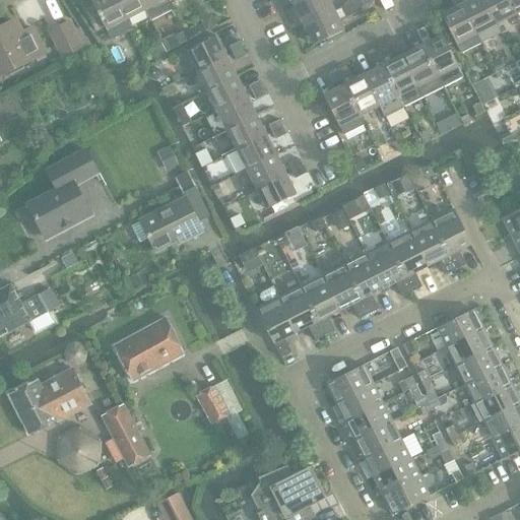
[(127,21),(127,20),(116,0),(77,0),(84,12),(94,7),(107,31),(107,30),(113,42),(132,31),(127,21)]
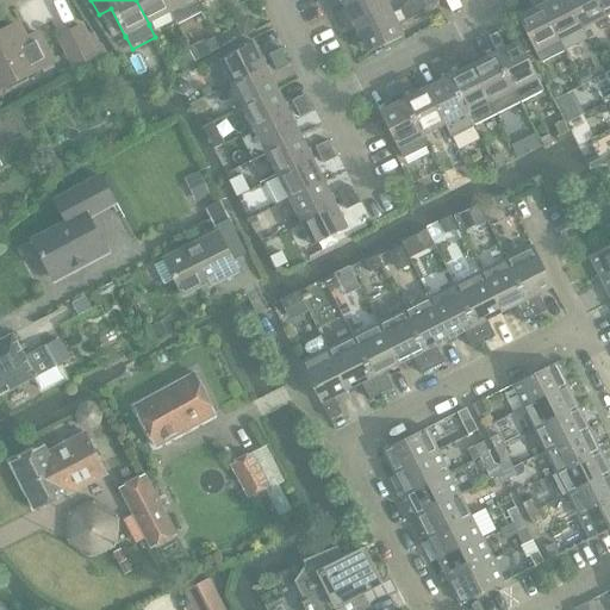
[(136,0),(149,24),(170,13),(172,13),(165,0),(136,0)]
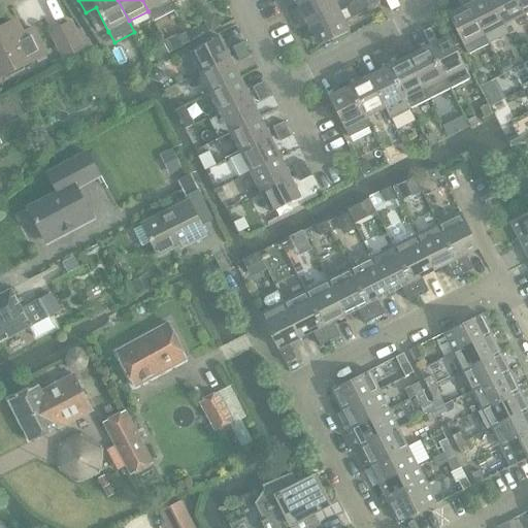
[(174,12),(169,1),(168,1),(167,0),(142,0),(149,11),(147,11),(154,23),(174,12)]
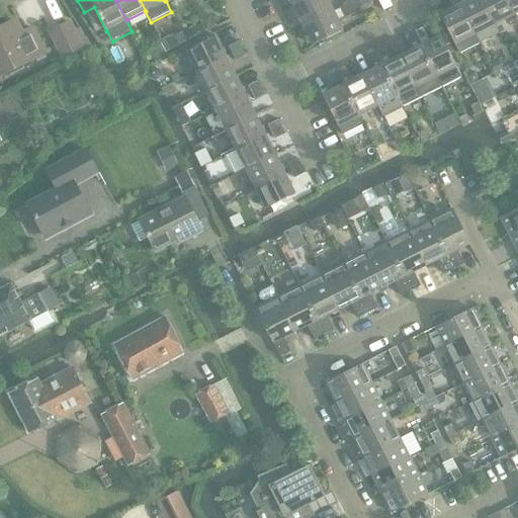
[(308,0),(293,8),(303,27),(333,12),(327,0),(308,0)]
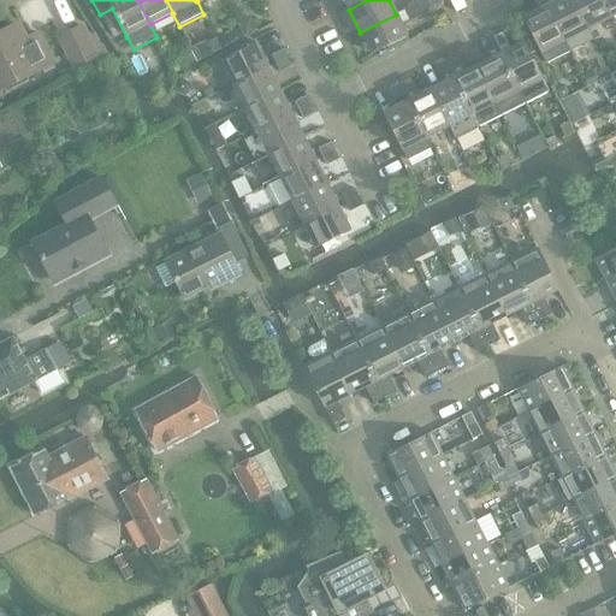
[(532,0),(538,11),(522,19),(545,64),(569,53),(563,41),(564,41),(543,0),(532,0)]
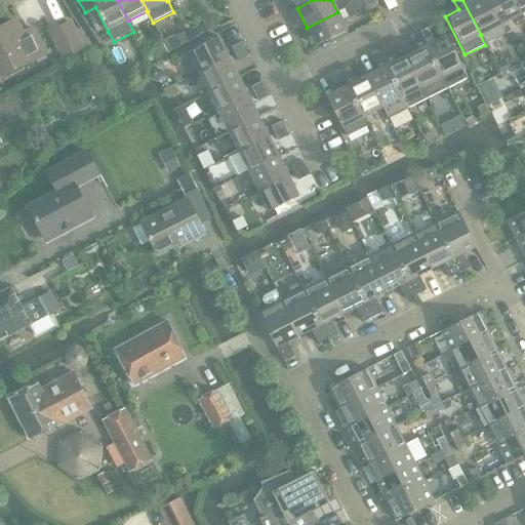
[(471,0),(462,0),(481,35),(480,35),(485,45),(505,35),(500,26),(487,0),(475,0),(473,2),(471,0)]
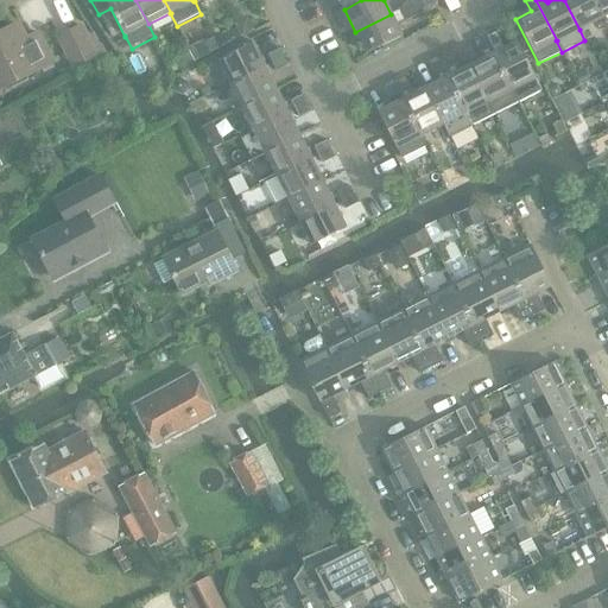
[(564,0),(580,30),(602,18),(593,0),(564,0)]
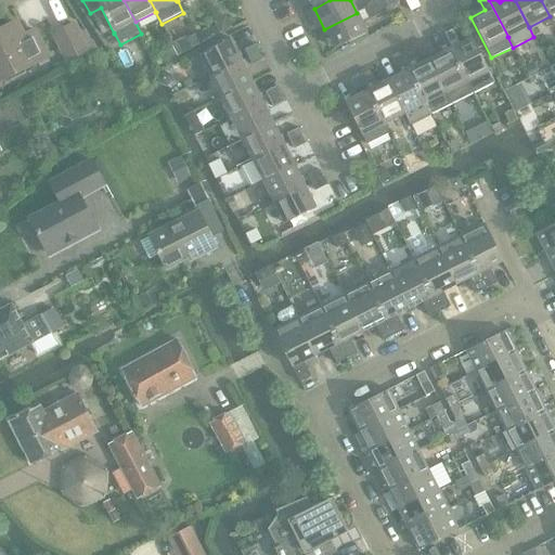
[(554,0),(541,0),(550,16),(554,13),(554,0)]
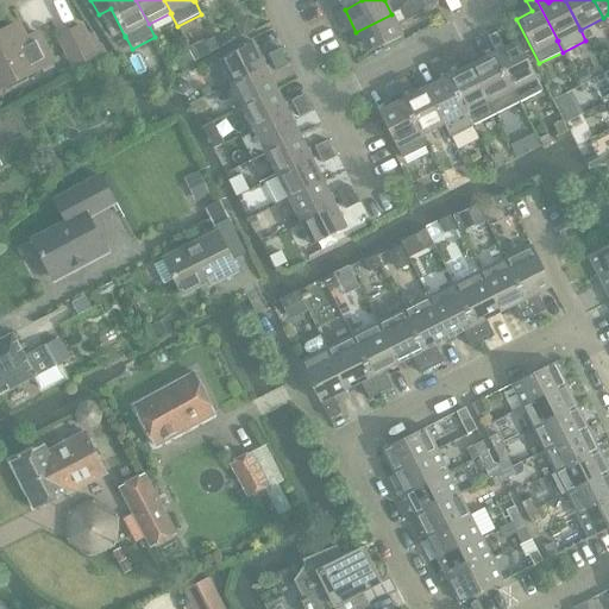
[(403,37),(391,14),(356,32),(368,56),(403,37)]
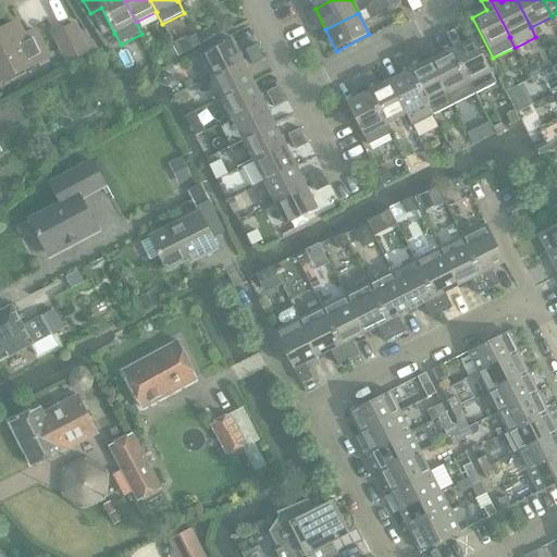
[(227,15),(215,21),(221,33),(233,27),(227,15)]
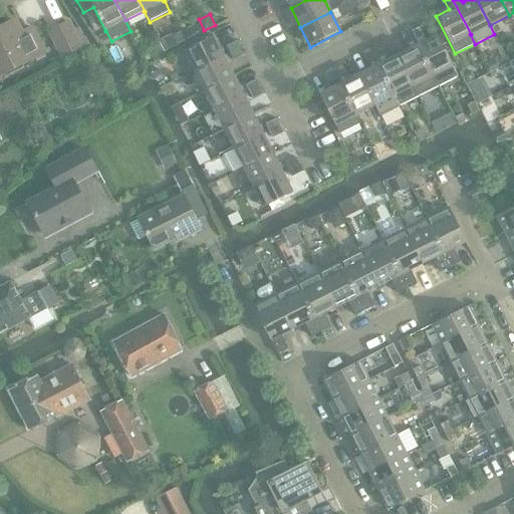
[(63,59),(82,50),(70,24),(50,34),(63,59)]
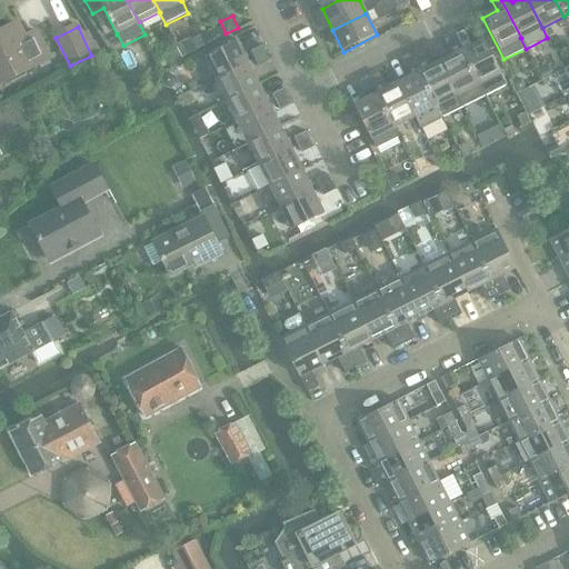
[(30,71),(51,61),(37,33),(18,42),(11,29),(0,33),(0,82),(29,69),(30,71)]
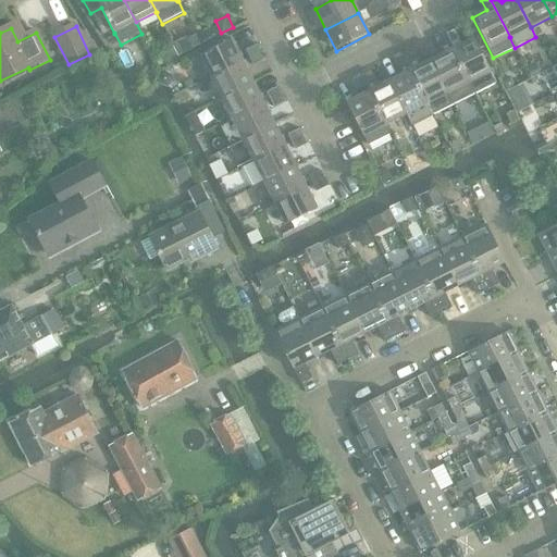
[(208,29),(196,36),(200,45),(213,38),(212,37),(208,29)]
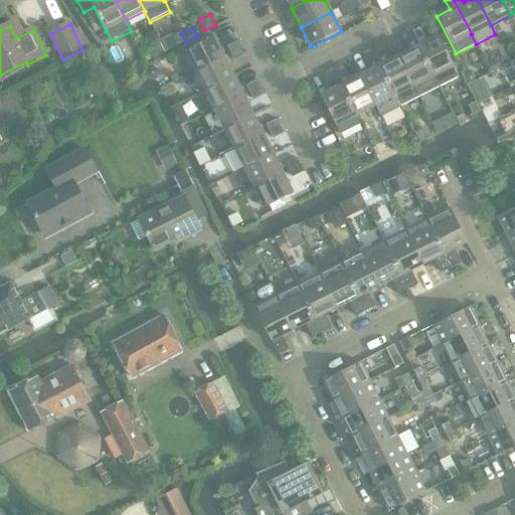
[(419,28),(410,33),(414,41),(423,36),(419,28)]
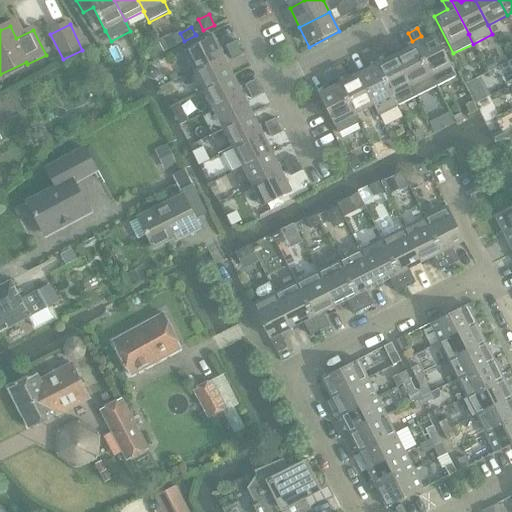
[(404,45),(412,41),(408,33),(400,37),(404,45)]
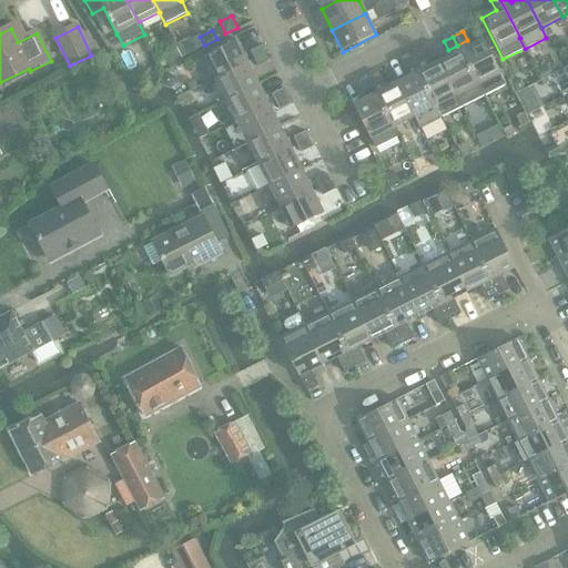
[(191,39),(176,46),(178,47),(182,56),(183,58),(198,51),(191,39)]
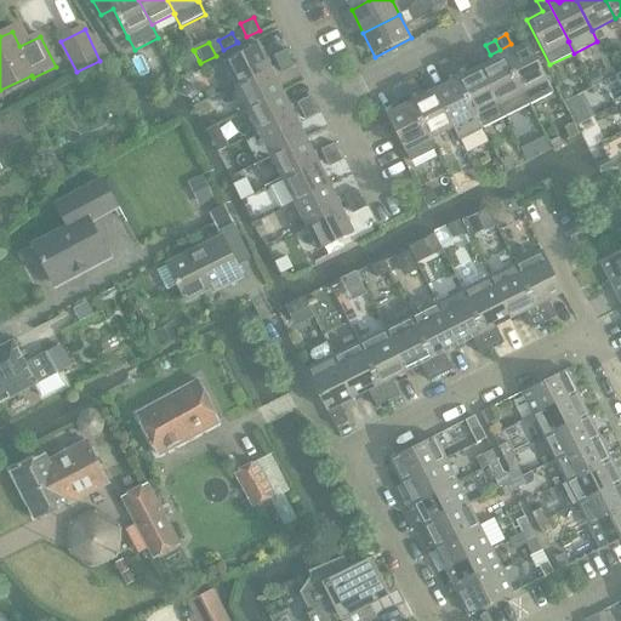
[(511,44),(500,50),(529,107),(553,93),(547,81),(529,45),(514,51),(511,44)]
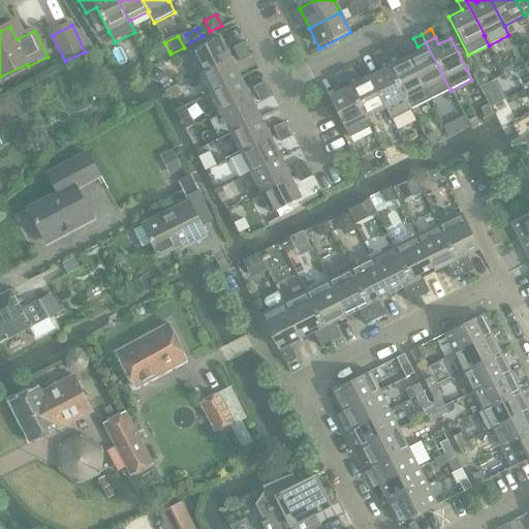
[(190,54),(200,74),(230,59),(220,39),(190,54)]
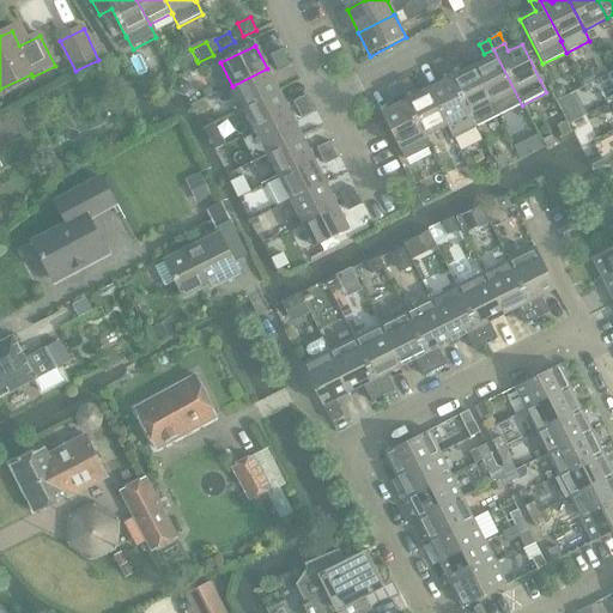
[(487,61),(475,67),(499,116),(522,105),(493,49),(484,54),(487,61)]
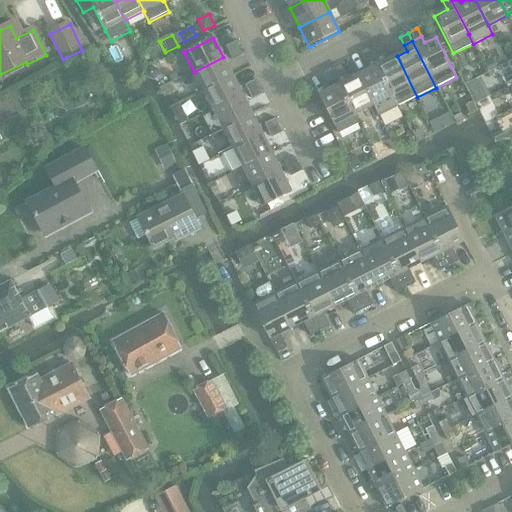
[(160,42),(146,49),(153,64),(167,56),(165,52),(164,50),(160,42)]
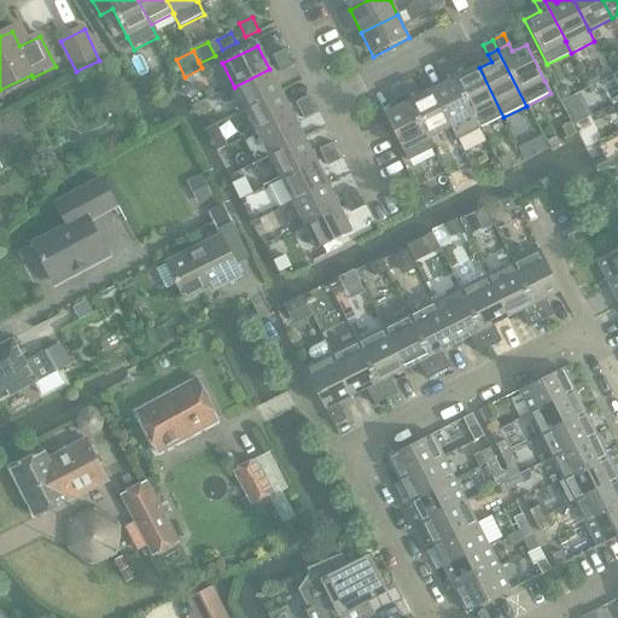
[(273,57),(277,65),(290,58),(286,51),(273,57)]
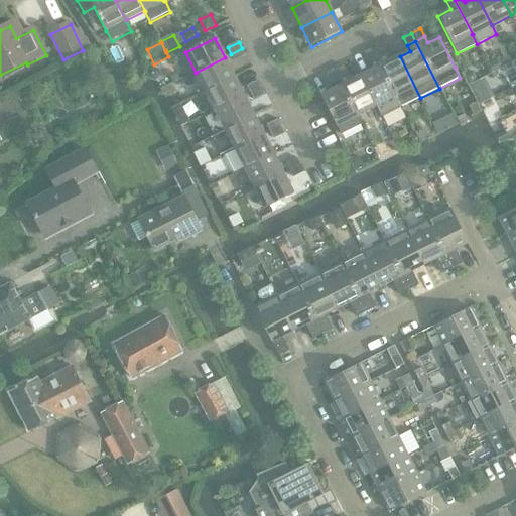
[(246,55),(242,48),(231,54),(235,61),(246,55)]
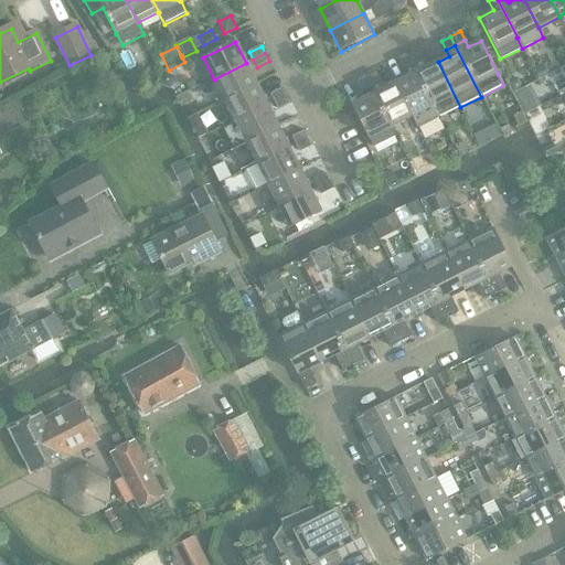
[(418,53),(408,57),(413,66),(422,61),(418,53)]
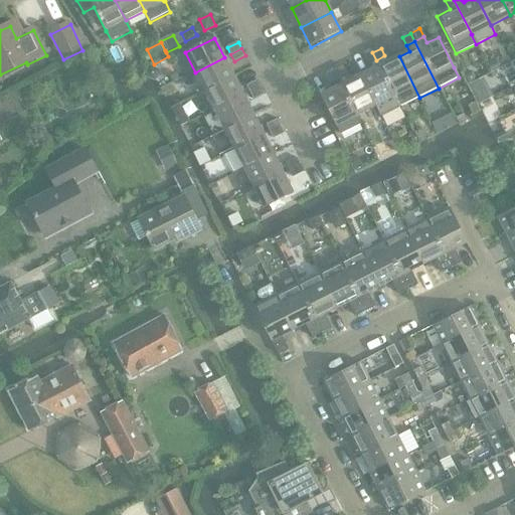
[(368,64),(376,60),(372,52),(364,56),(368,64)]
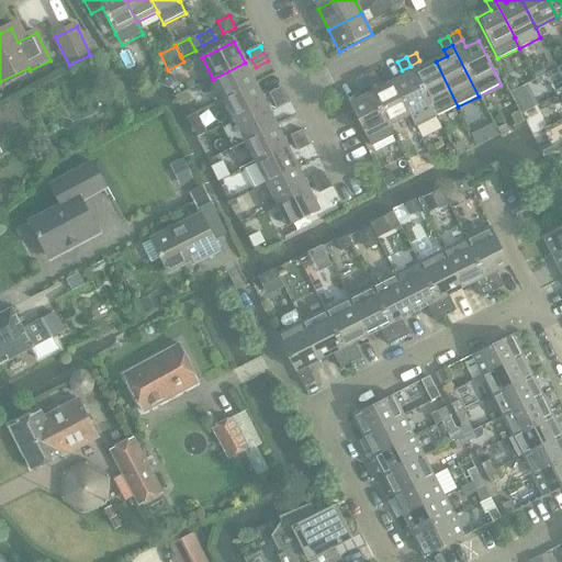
[(419,60),(411,66),(437,117),(458,107),(436,62),(424,68),(419,60)]
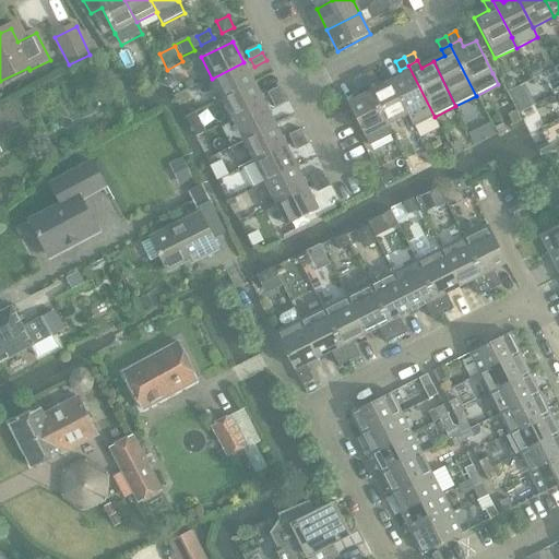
[(212,79),(223,99),(254,83),(244,62),(212,79)]
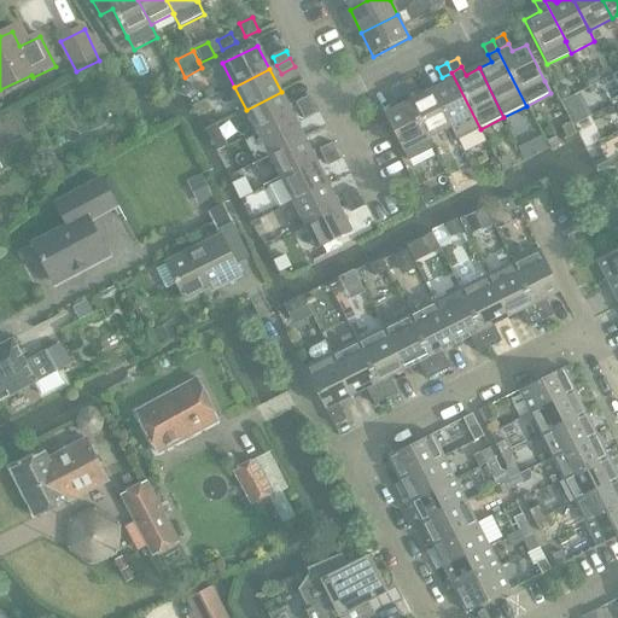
[(594,69),(584,74),(592,86),(600,81),(594,69)]
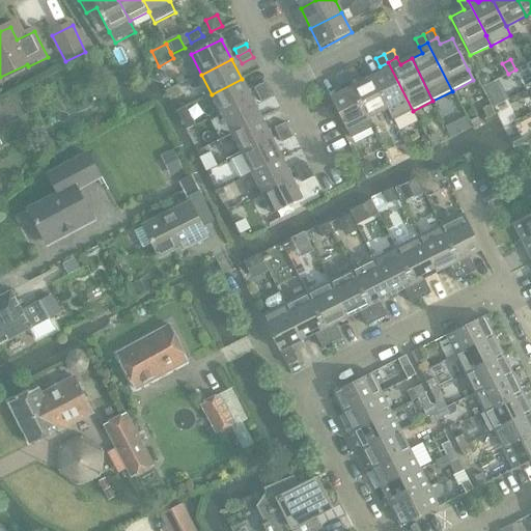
[(383,73),(371,79),(387,110),(392,120),(413,111),(388,62),(380,66),(383,73)]
